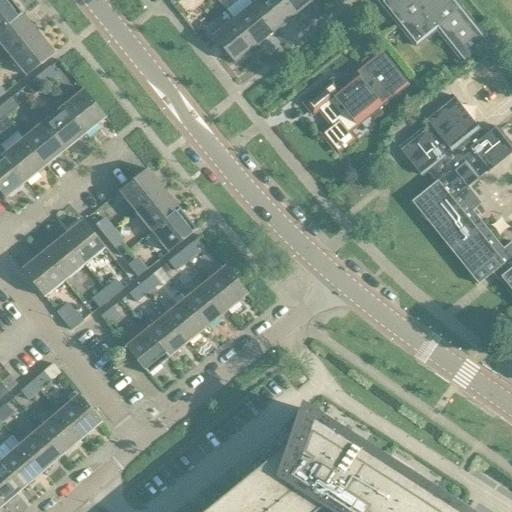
[(11,0),(0,0),(0,30),(21,13),(11,0)]
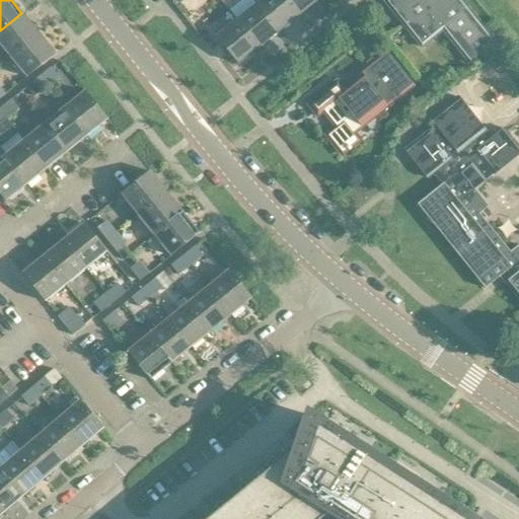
[(288,0),(261,0),(257,3),(279,30),(299,13),(288,0)]
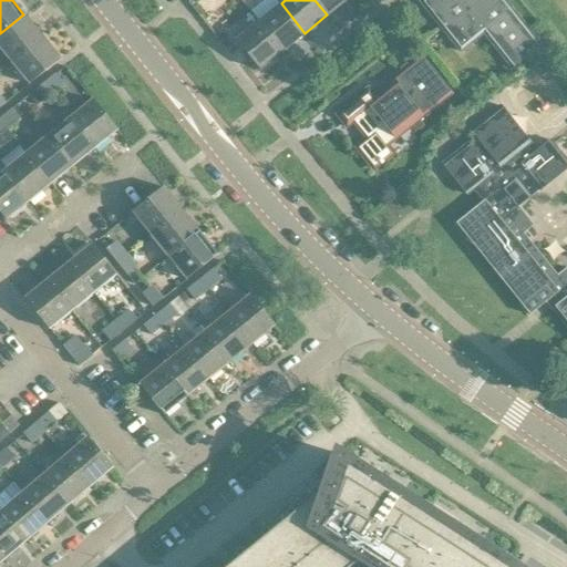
[(346,0),(315,0),(327,14),(346,0)]
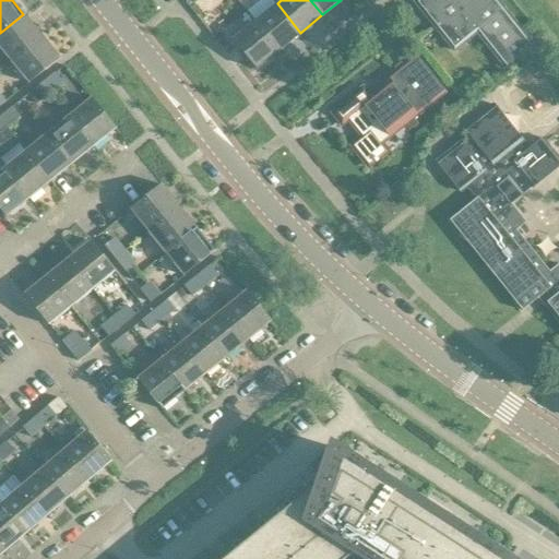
[(419,0),(436,20),(431,24),(453,51),(476,33),(503,68),(533,44),(497,0),(419,0)]
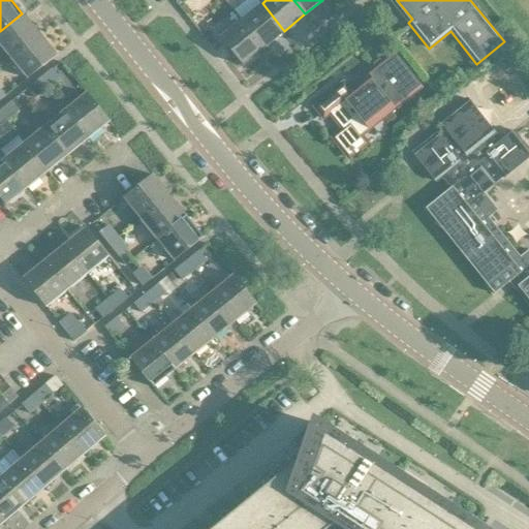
[(284,31),(262,3),(242,20),(263,48),(284,31)]
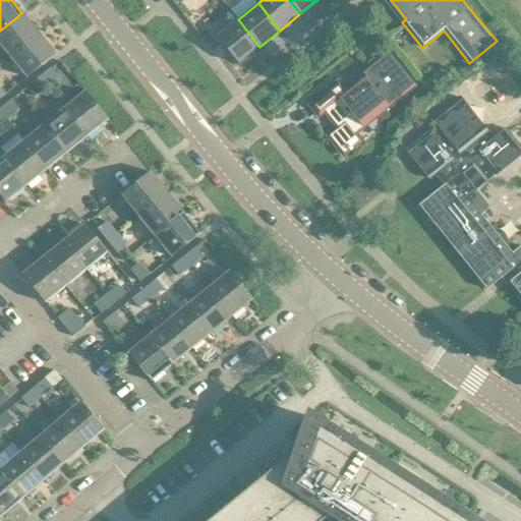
[(21,13),(0,31),(0,43),(10,56),(39,34),(21,13)]
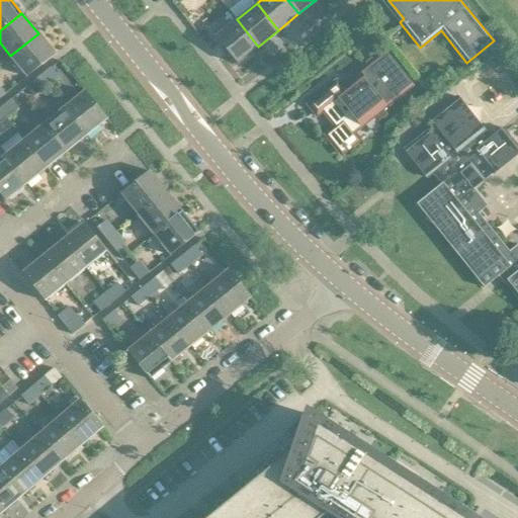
[(258,47),(237,19),(216,36),(237,64),(258,47)]
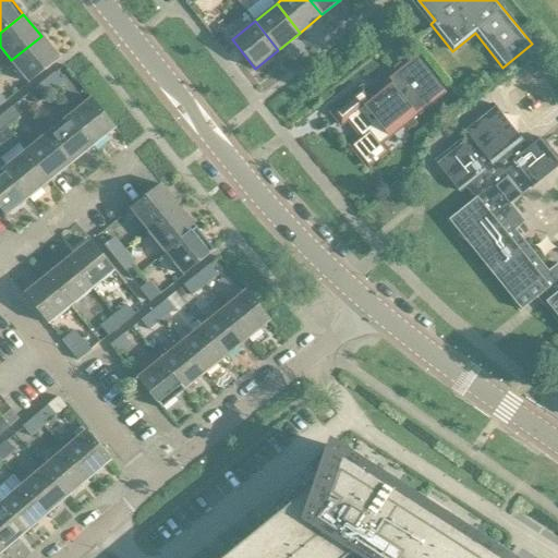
[(59,58),(41,36),(11,60),(28,83),(59,58)]
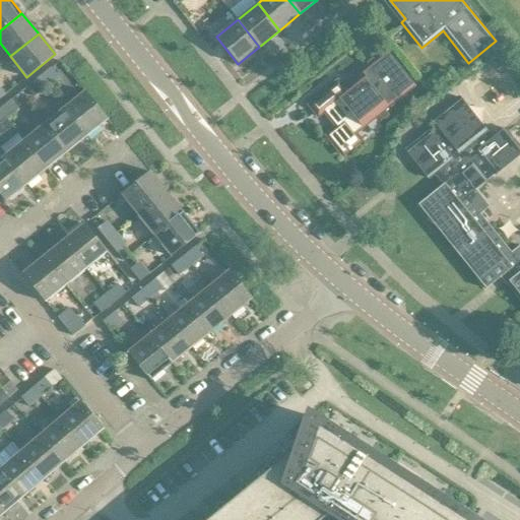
[(329,138),(342,154),(360,141),(353,133),(413,85),(386,50),(342,85),(338,80),(308,105),(318,117),(324,113),(338,130),(329,138)]
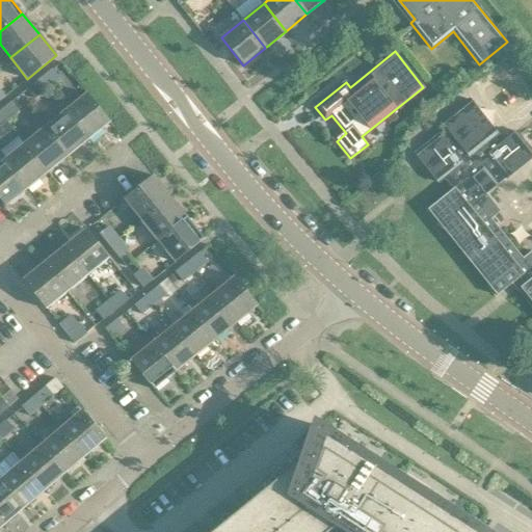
[(40,79),(47,89),(60,79),(52,69),(40,79)]
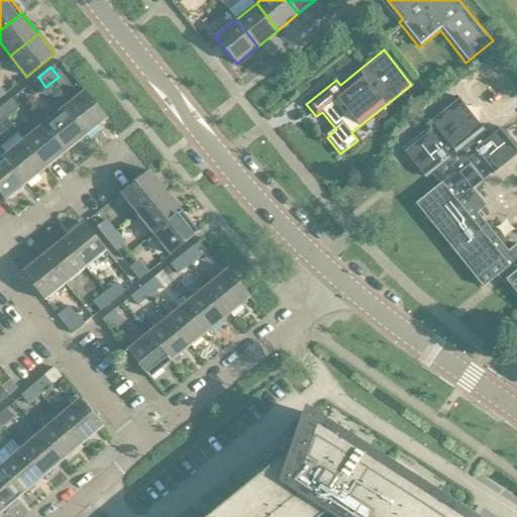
[(45,87),(38,77),(26,86),(34,96),(45,87)]
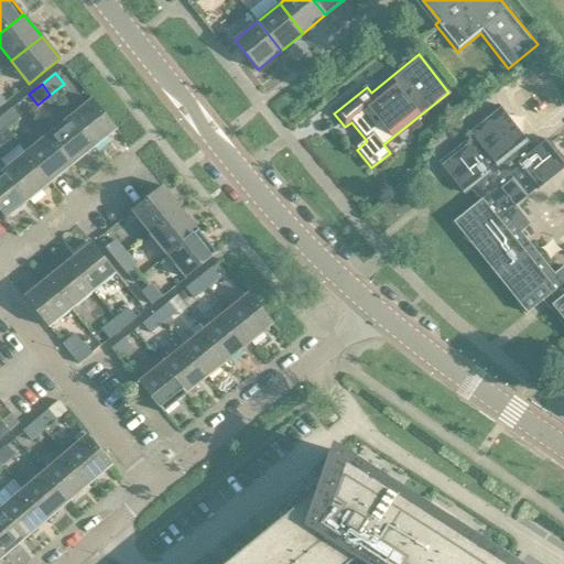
[(91,99),(69,118),(94,148),(117,130),(91,99)]
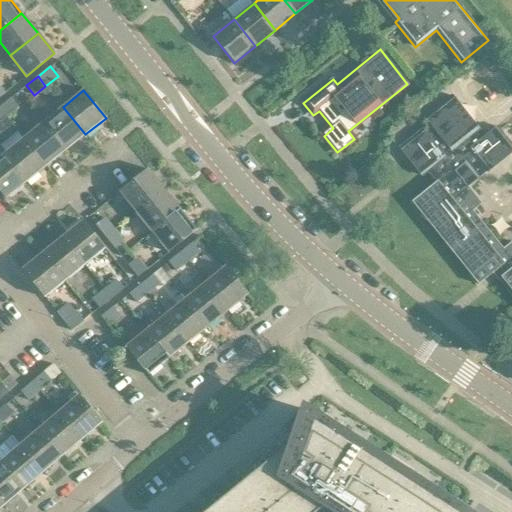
[(429,123),(399,147),(422,175),(427,171),(436,182),(412,201),(413,203),(414,202),(472,274),(471,275),(478,284),(496,269),(511,289),(511,242),(503,249),(472,211),(482,203),(467,186),(486,171),(487,172),(511,151),(511,145),(497,126),(484,136),(451,95),(424,117),(429,123)]
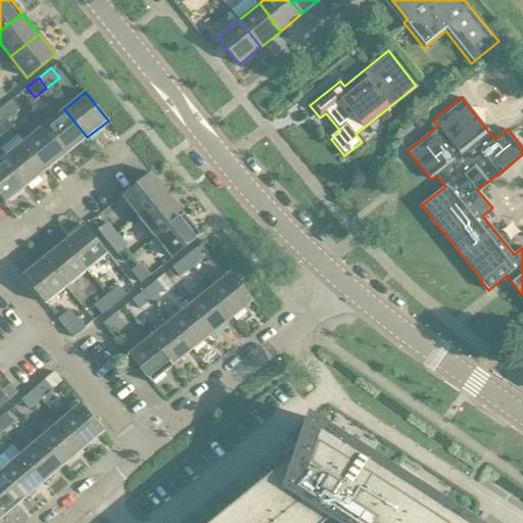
[(0,107),(0,111),(6,120),(19,109),(11,99),(0,107)]
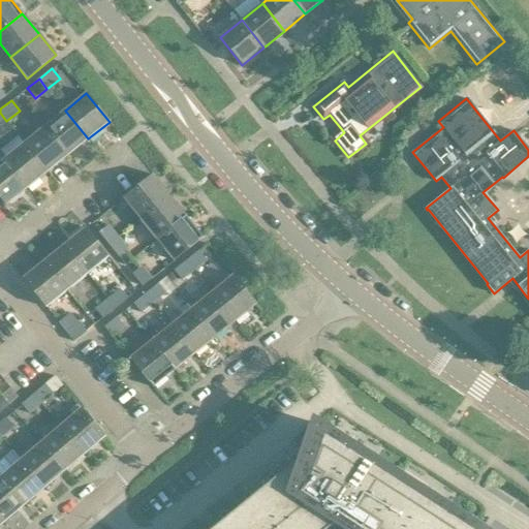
[(65,111),(44,126),(68,155),(88,138),(65,111)]
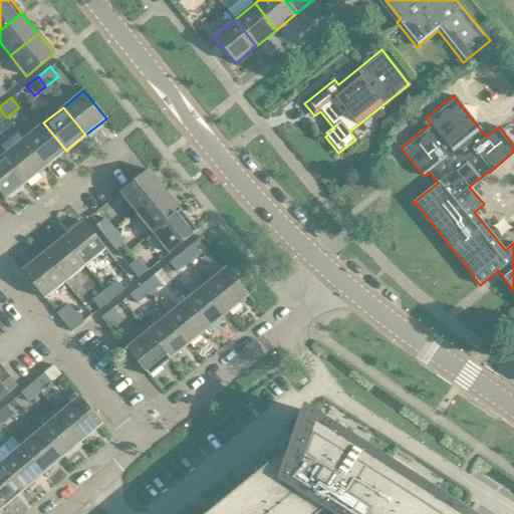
[(43,122),(24,139),(46,167),(66,151),(43,122)]
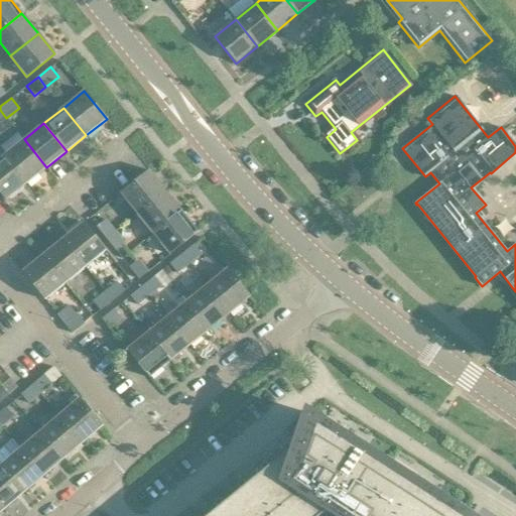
[(24,139),(4,155),(26,182),(46,167),(24,139)]
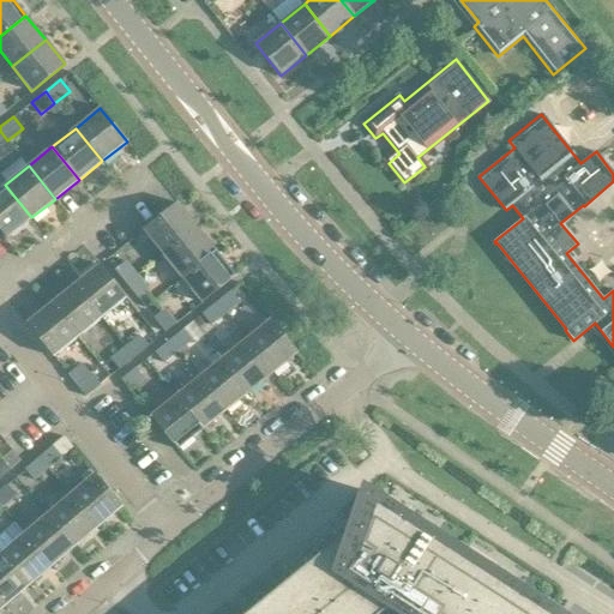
[(31,217),(5,185),(0,188),(0,228),(7,238),(31,217)]
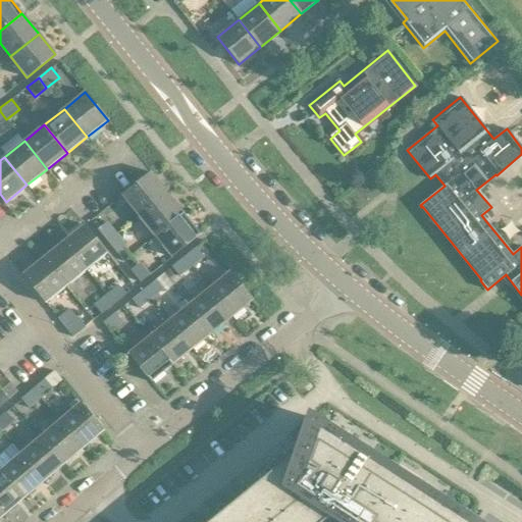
[(166,193),(150,172),(122,195),(139,216),(166,193)]
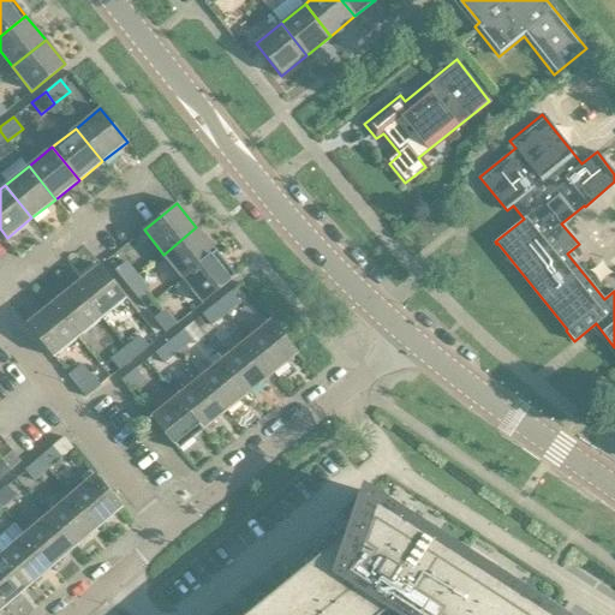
[(216,252),(196,227),(163,255),(183,279),(216,252)]
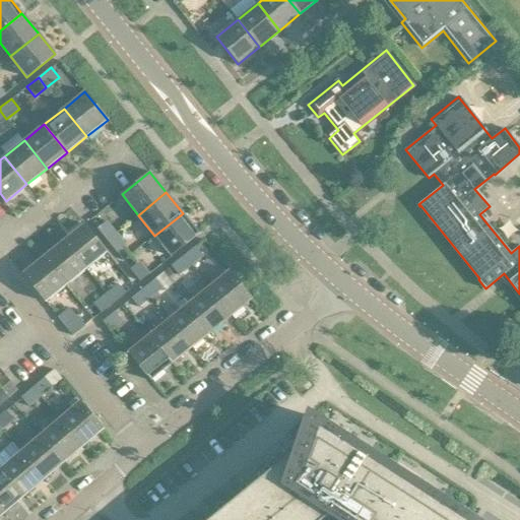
[(199,234),(183,213),(154,236),(171,256),(199,234)]
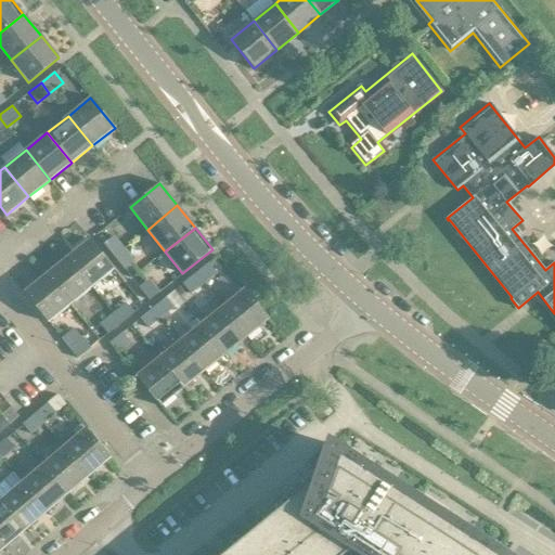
[(114,257),(124,248),(114,235),(103,244),(114,257)]
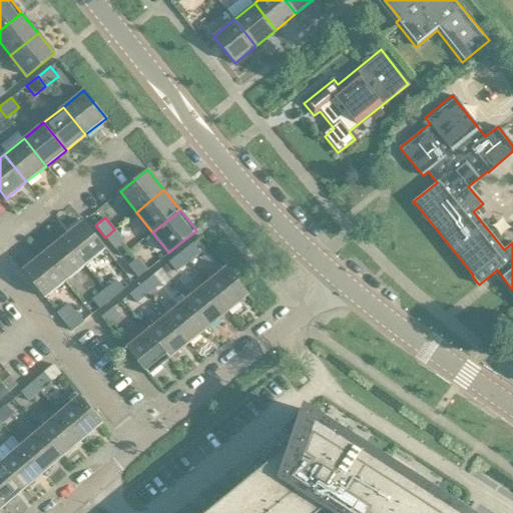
[(83,221),(63,237),(85,265),(105,248),(83,221)]
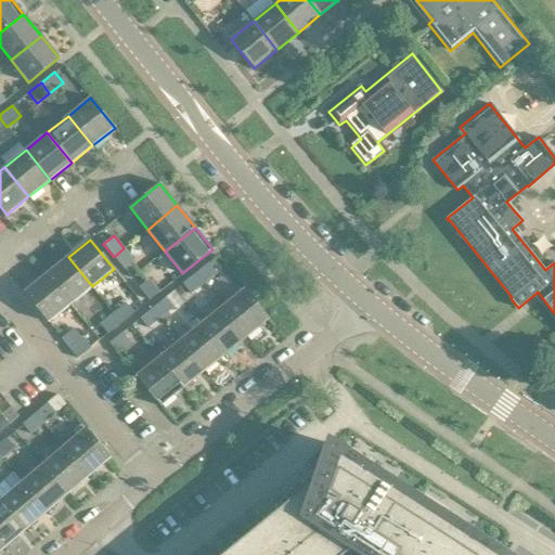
[(124,248),(114,257),(125,270),(134,261),(124,248)]
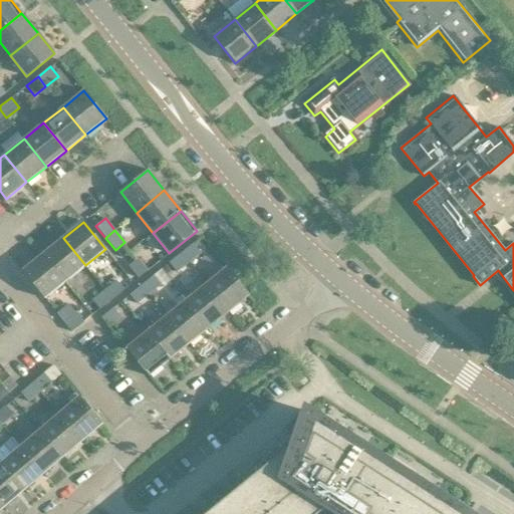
[(85,265),(63,238),(42,254),(65,282),(85,265)]
